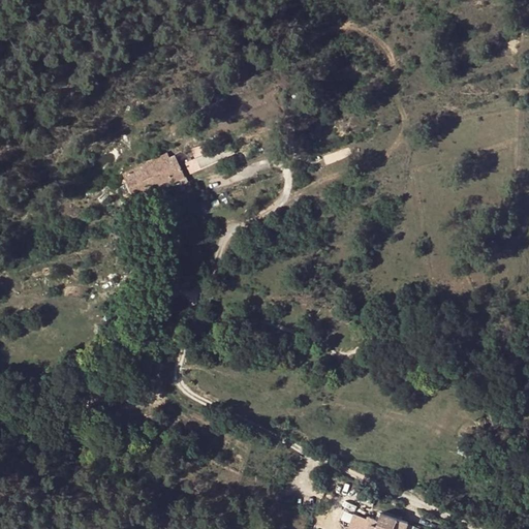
[(167,152),(160,156),(163,163),(172,180),(184,175),(175,155),(169,157),(167,152)]
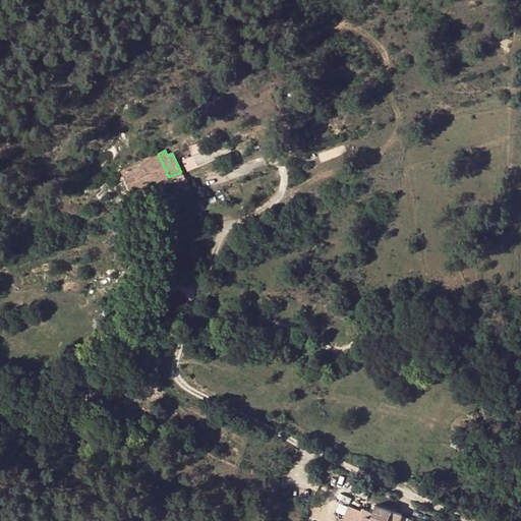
[(133,194),(169,177),(161,161),(158,154),(122,171),(127,182),(133,194)]
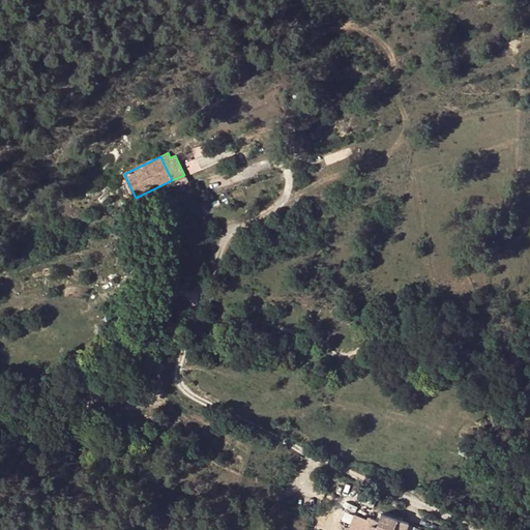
[(99,179),(97,172),(85,176),(87,183),(99,179)]
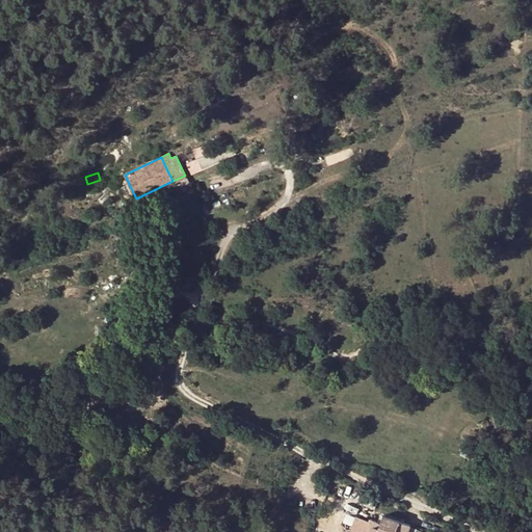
[(128,203),(136,198),(130,186),(123,189),(128,203)]
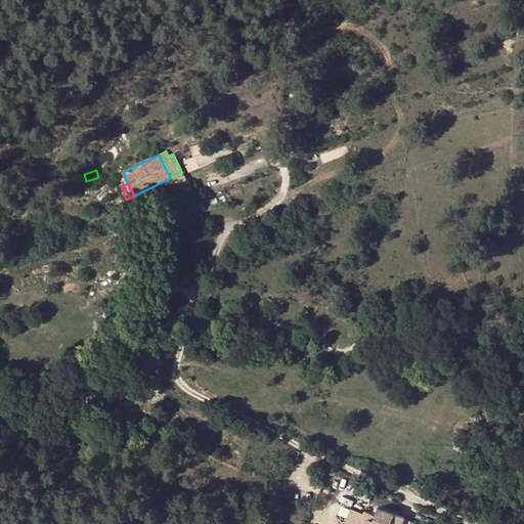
[(102,264),(98,252),(88,254),(92,267),(102,264)]
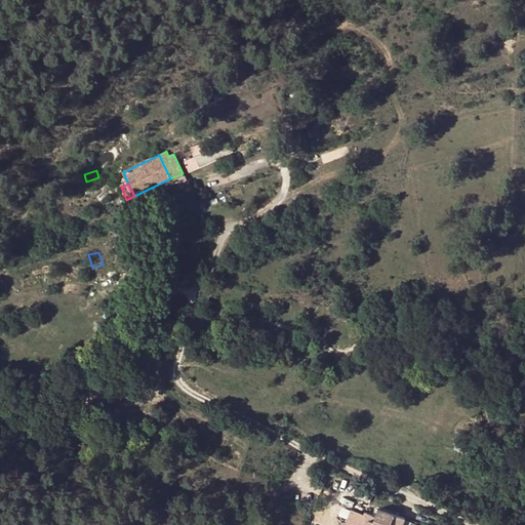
[(369,516),(356,511),(350,524),(391,524),(395,514),(378,509),(374,521),(368,519),(369,516)]
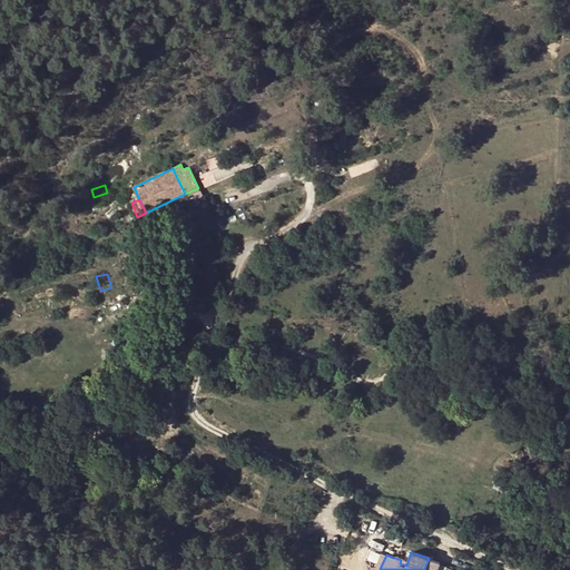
[(436,569),(440,562),(429,558),(424,569),(436,569)]
